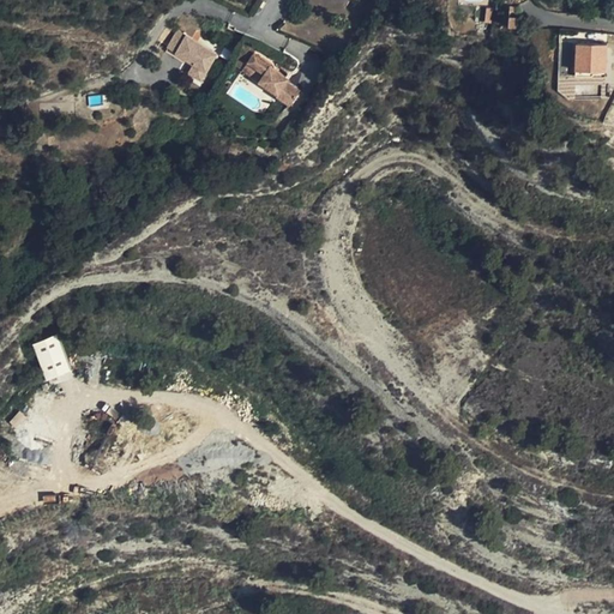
[(187,20),(182,26),(190,31),(196,35),(200,29),(187,20)]
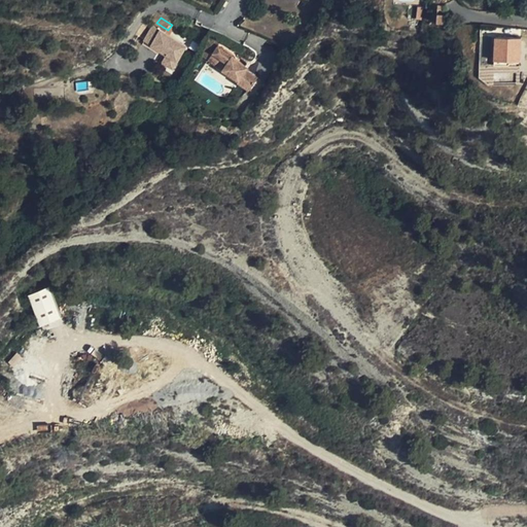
[(163,27),(156,23),(147,38),(153,42),(163,27)]
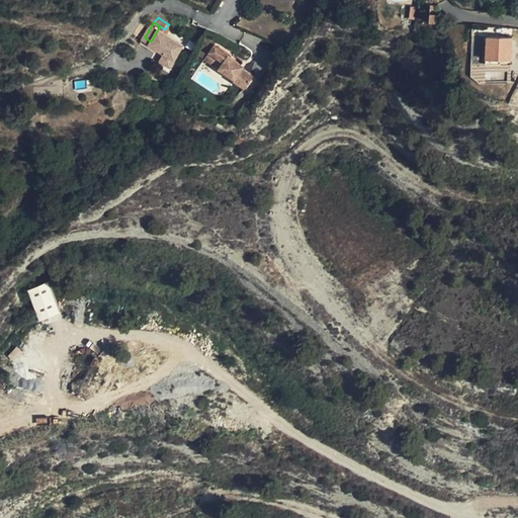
[(165,29),(160,26),(151,41),(166,51),(162,58),(172,64),(185,42),(165,29)]
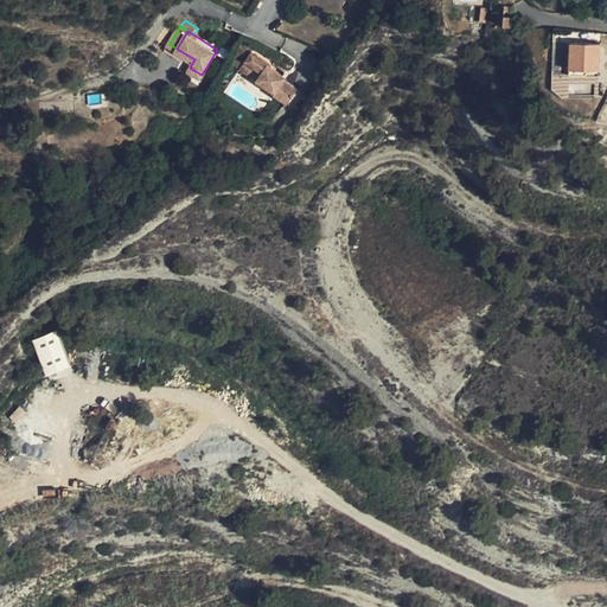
[(570,66),(602,65),(601,39),(569,39),(570,66)]
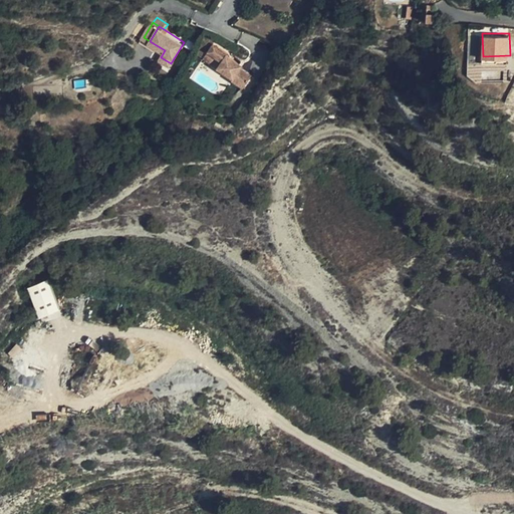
[(221,46),(216,43),(205,57),(218,67),(223,61),(215,54),(221,46)]
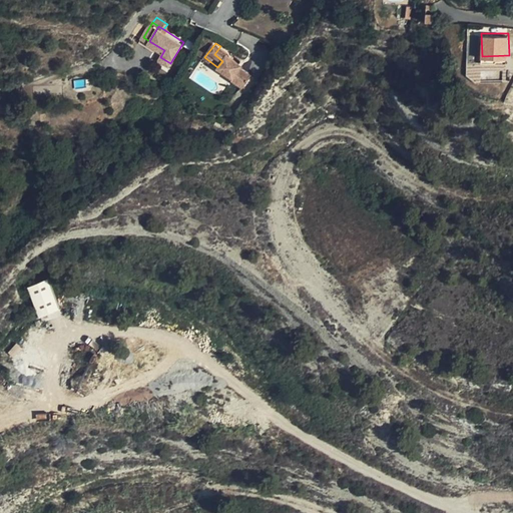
[(229,53),(220,46),(214,54),(222,61),(217,67),(233,78),(231,80),(242,88),(251,77),(241,68),(242,67),(227,55),(229,53)]
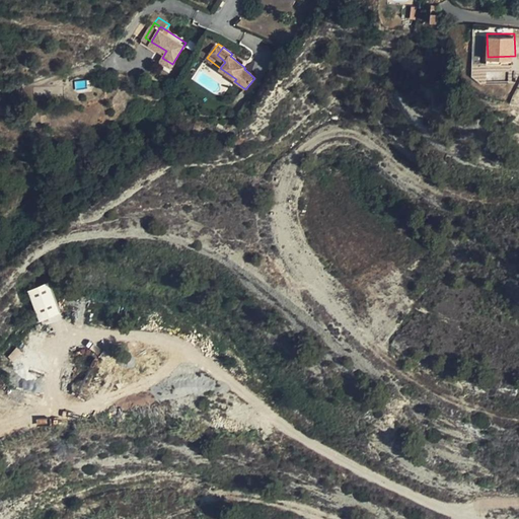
[(50,282),(28,290),(42,324),(63,316),(50,282)]
